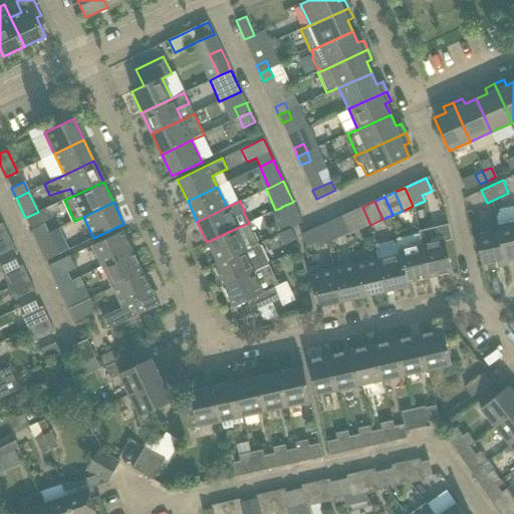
[(302,223),(297,212),(293,202),(281,207),(281,208),(290,228),(302,223)]
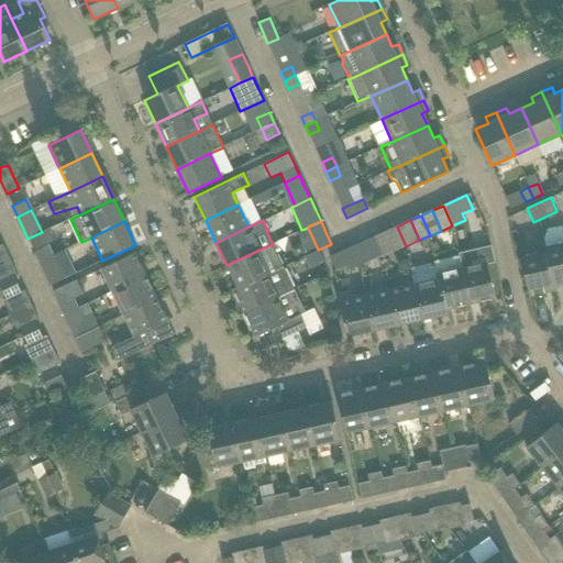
[(406,246),(397,227),(385,232),(394,251),(406,246)]
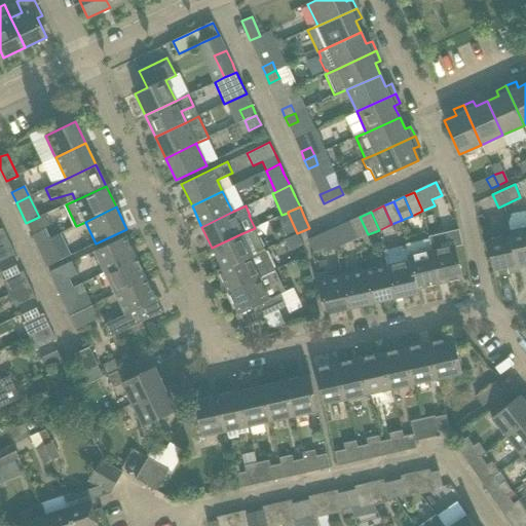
[(368,234),(360,217),(349,221),(358,239),(368,234)]
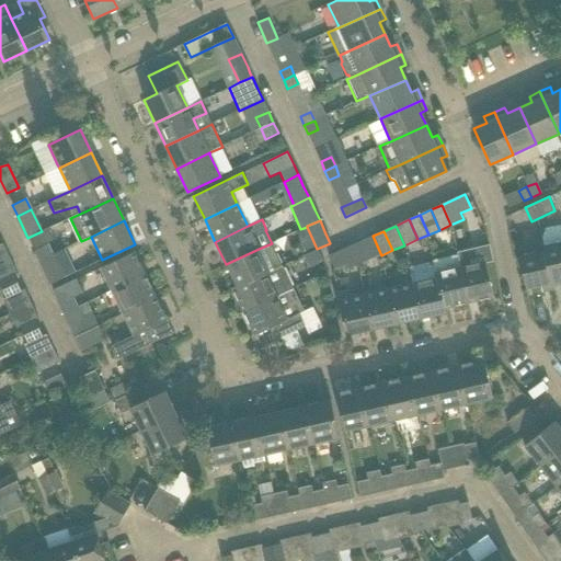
[(381,255),(373,236),(362,241),(370,260),(381,255)]
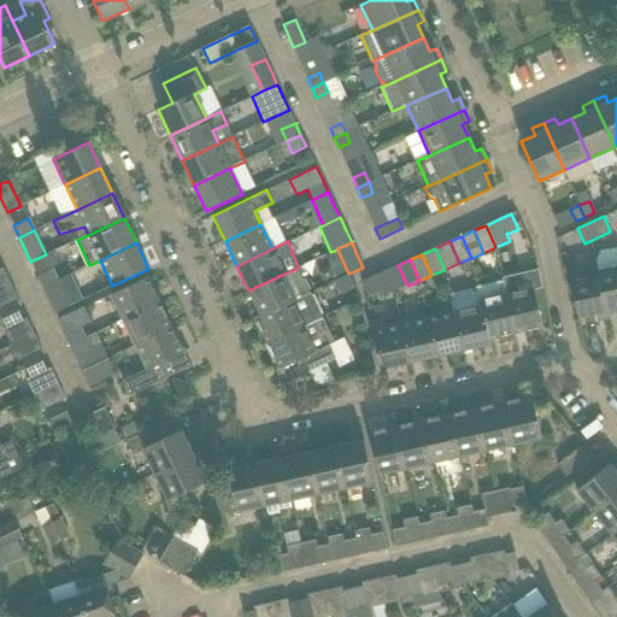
[(407,286),(398,265),(385,270),(394,292),(407,286)]
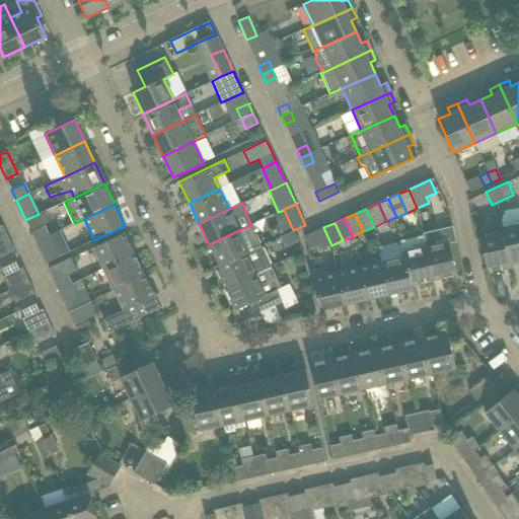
[(518,261),(518,223),(503,227),(511,268),(513,268),(512,263),(518,261)]
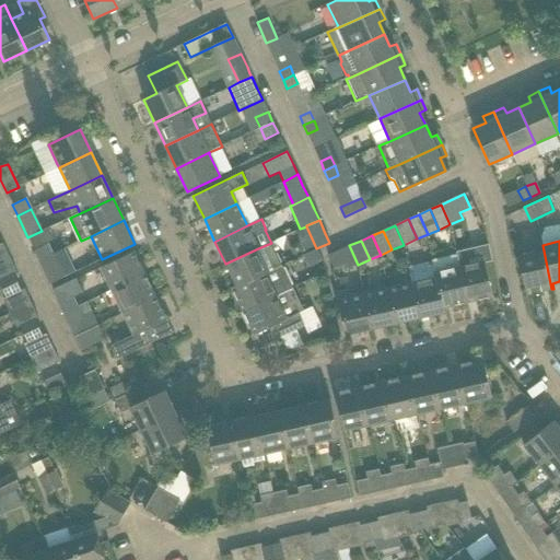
[(47,243),(34,249),(38,260),(53,254),(47,243)]
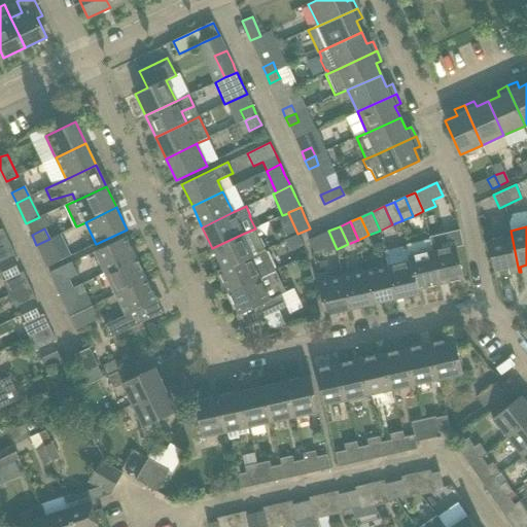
[(266,249),(255,229),(243,234),(212,248),(221,269),(222,270),(266,249)]
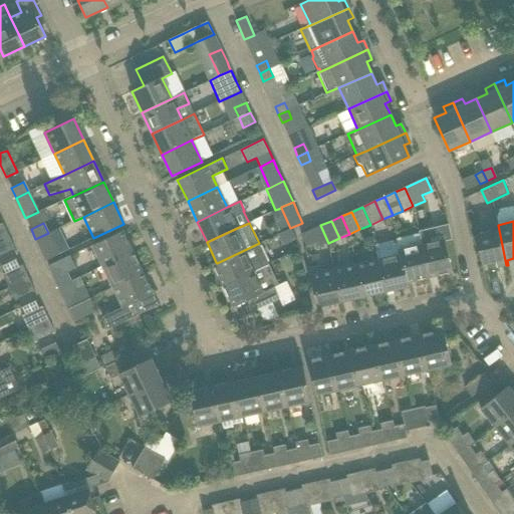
[(328,243),(320,225),(310,230),(301,234),(307,247),(316,242),(318,247),(328,243)]
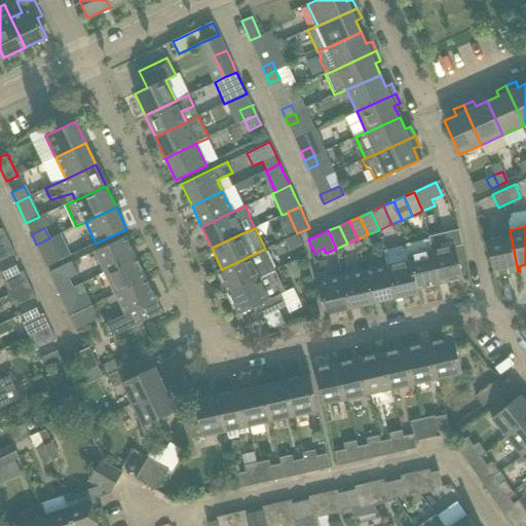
[(518,271),(510,230),(508,230),(509,236),(487,240),(494,276),(518,271)]
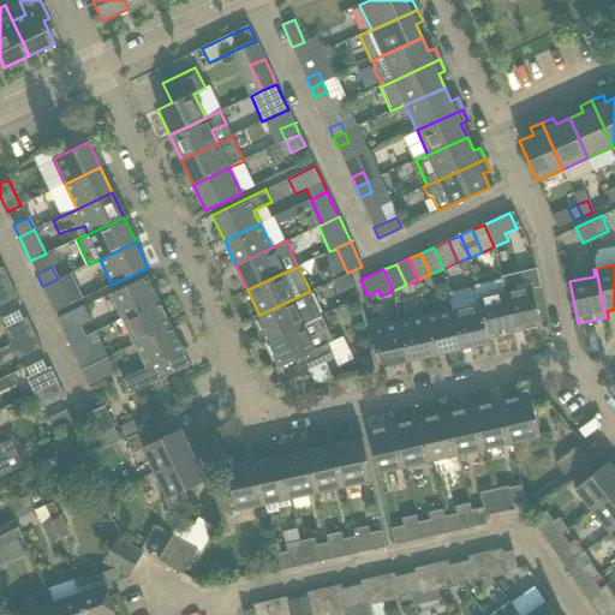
[(353,285),(347,273),(333,280),(338,292),(353,285)]
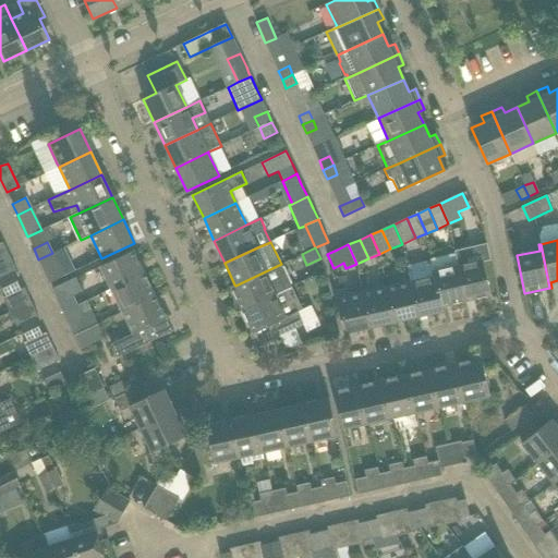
[(490,295),(483,261),(469,264),(465,250),(455,252),(455,253),(458,266),(465,301),(490,295)]
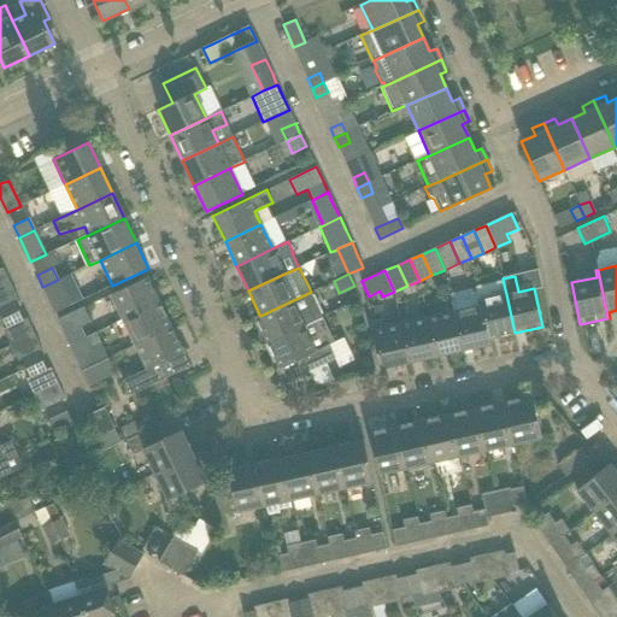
[(159,303),(147,277),(112,294),(124,319),(159,303)]
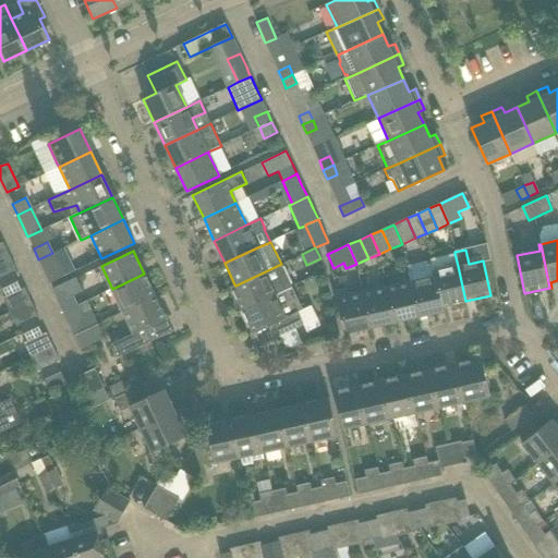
[(58,264),(52,253),(38,259),(44,270),(58,264)]
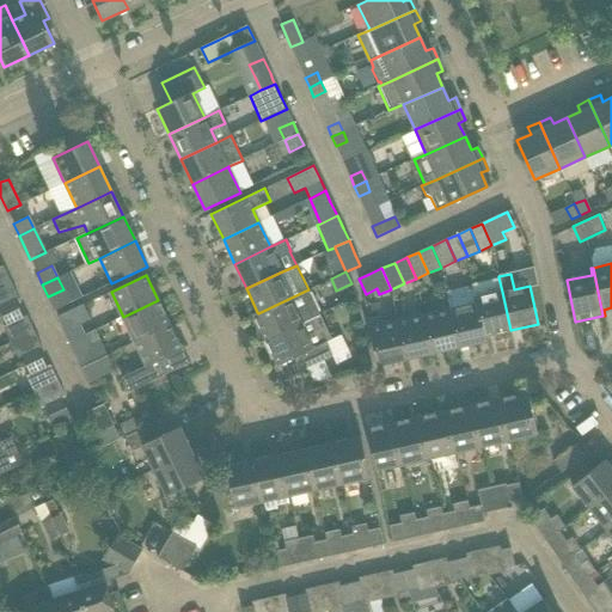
[(510,330),(502,292),(499,277),(471,285),(473,292),(476,304),(477,304),(484,336),(485,336),(510,330)]
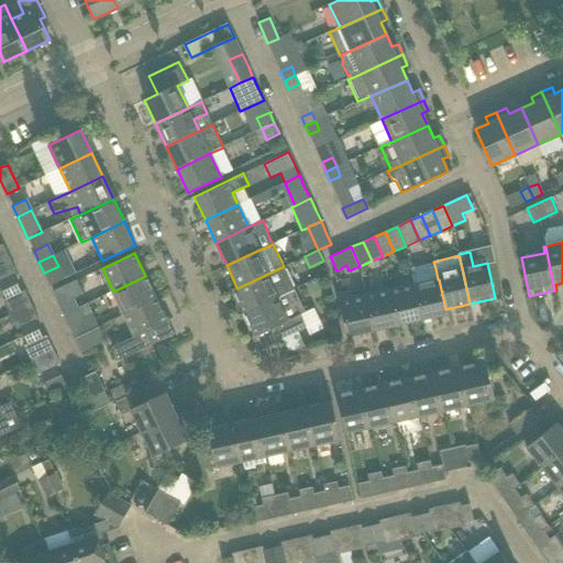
[(244,312),(294,289),(284,266),(238,288),(236,287),(233,289),(244,312)]
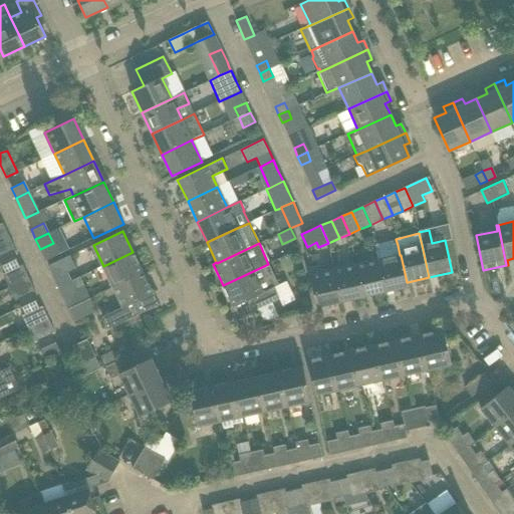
[(401,255),(400,255),(398,245),(375,250),(377,260),(384,292),(409,287),(408,282),(407,282),(401,255)]
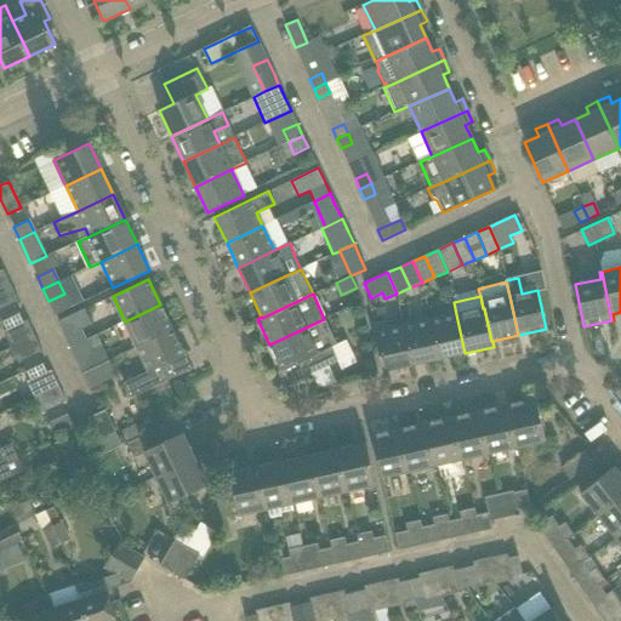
[(20,313),(15,303),(0,309),(0,315),(3,322),(20,313)]
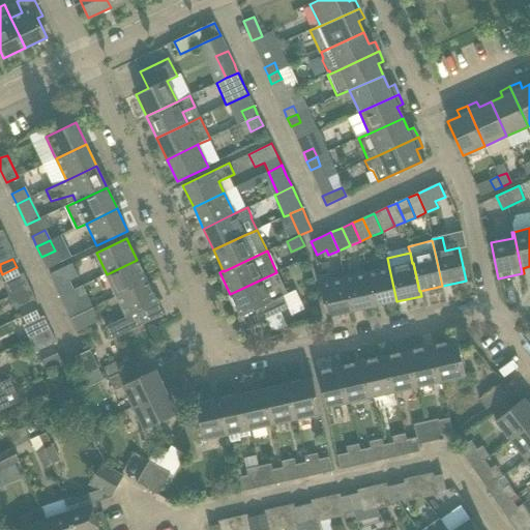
[(147,282),(137,260),(107,274),(116,296),(147,282)]
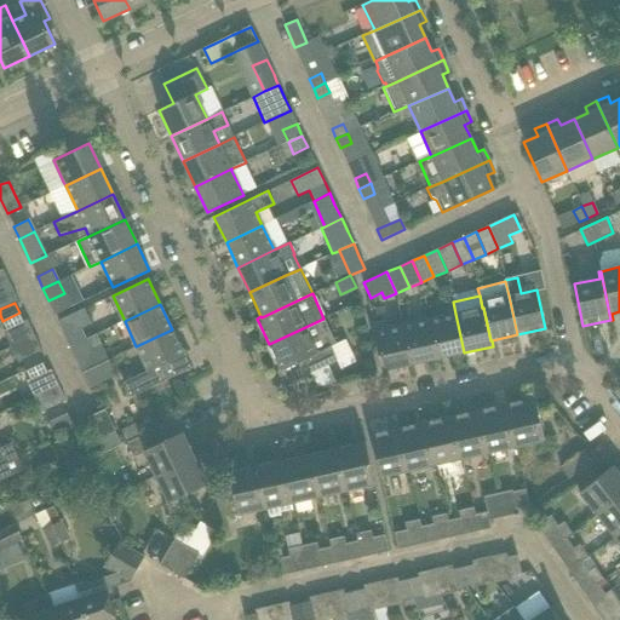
[(23,321),(19,313),(3,321),(6,329),(23,321)]
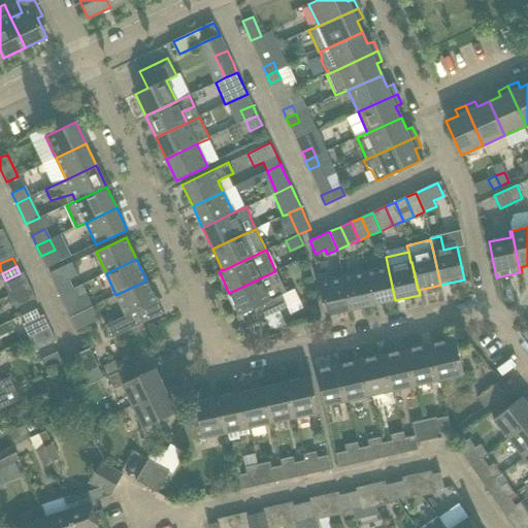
[(395,300),(388,267),(365,272),(372,305),(395,300)]
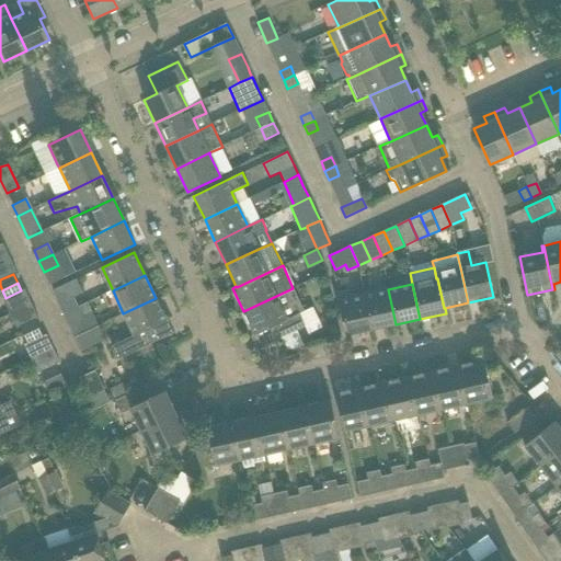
[(304,311),(293,288),(243,311),(254,335),(275,325),(281,338),(305,325),(299,313),(304,311)]
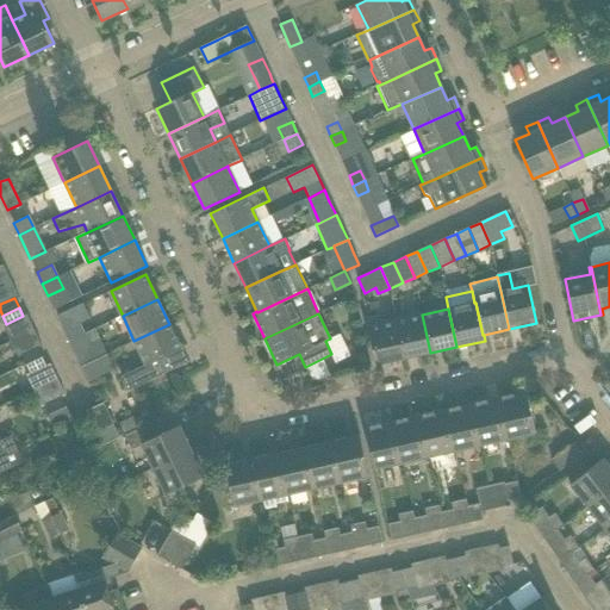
[(404,359),(394,321),(383,324),(380,315),(367,318),(369,327),(368,328),(377,365),(404,359)]
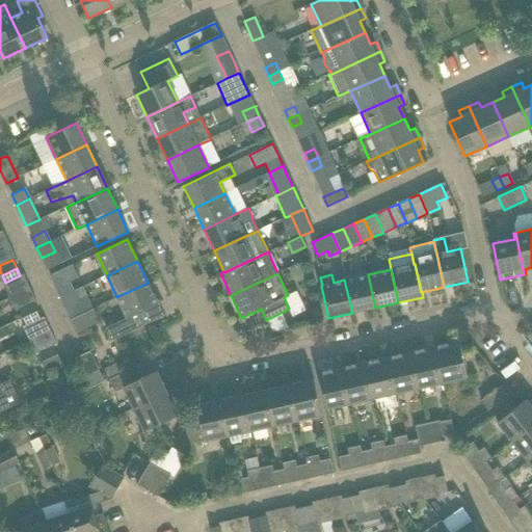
[(375,308),(368,274),(344,280),(352,313),(375,308)]
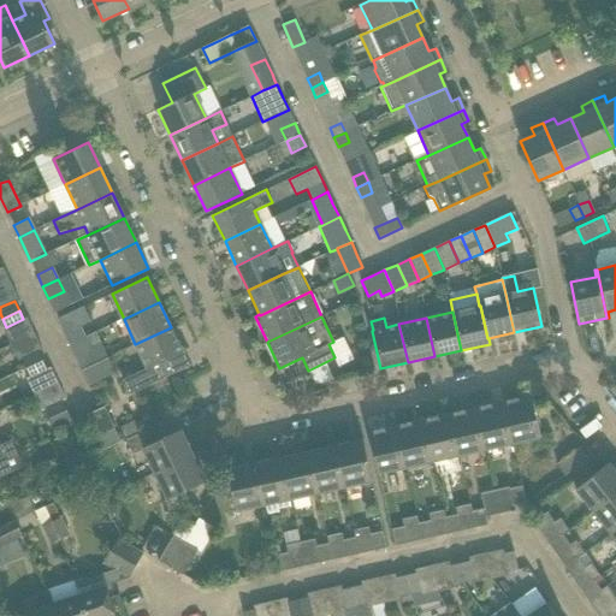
[(13,335),(23,356),(42,348),(31,326),(13,335)]
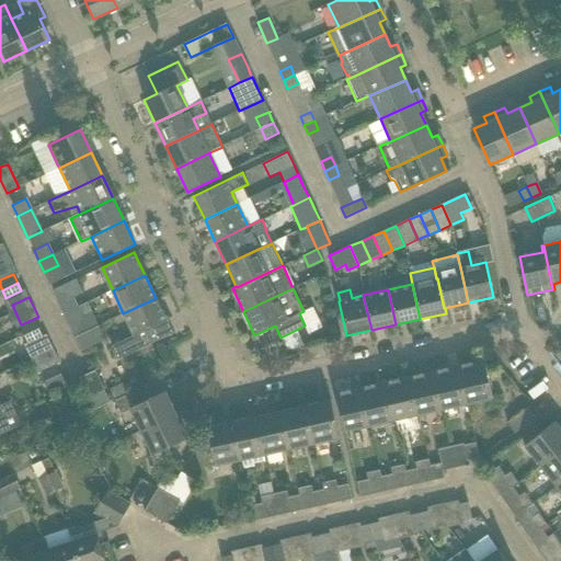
[(78,307),(73,298),(59,305),(64,313),(78,307)]
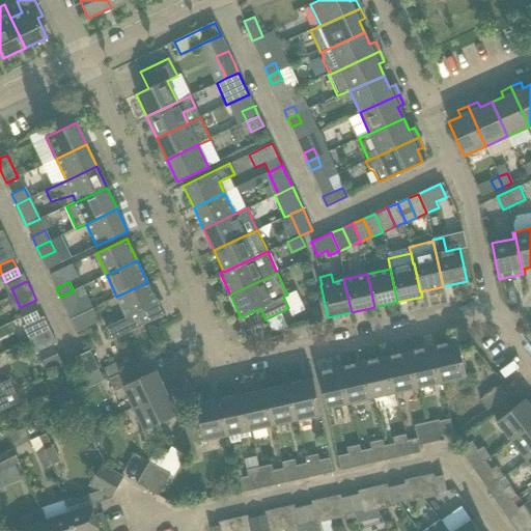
[(158,304),(147,282),(116,297),(128,319),(116,325),(107,329),(112,340),(121,335),(143,325),(138,313),(158,304)]
